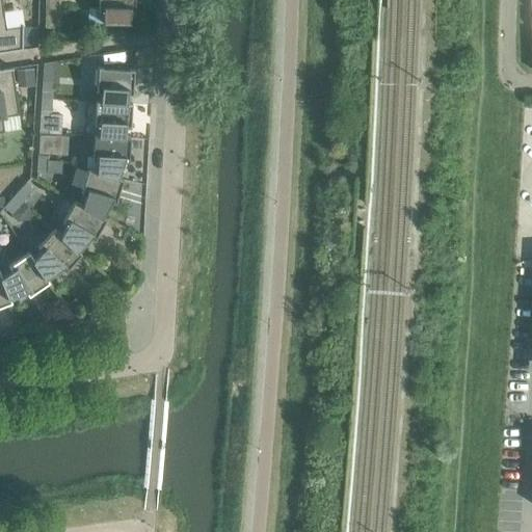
[(97,0),(98,11),(102,12),(102,23),(129,24),(129,12),(133,12),(133,0),(97,0)]
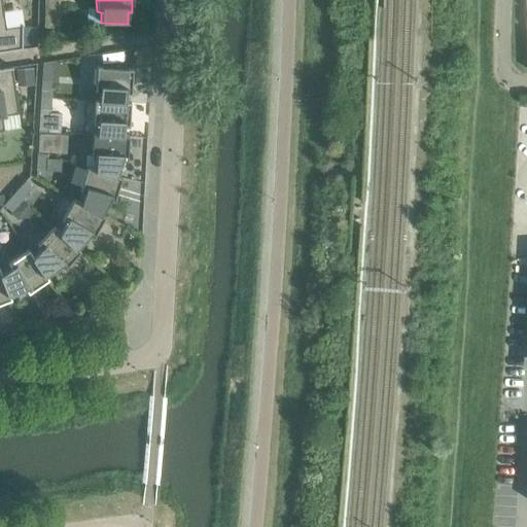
[(43,7),(43,22),(54,22),(54,7),(43,7)]
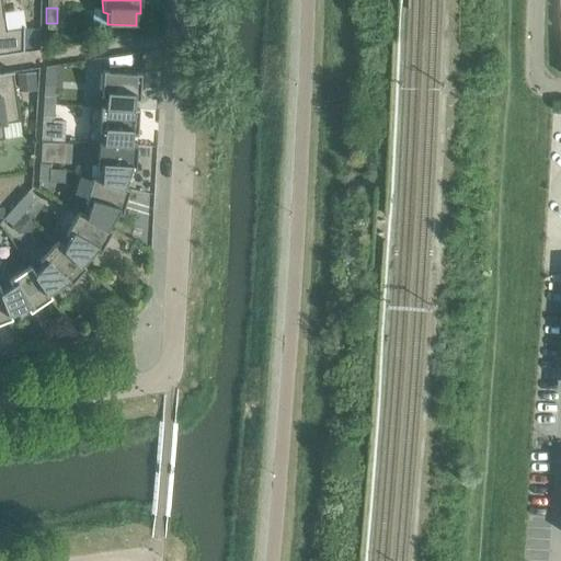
[(0,14),(0,55),(23,53),(21,26),(6,29),(3,14),(0,14)]
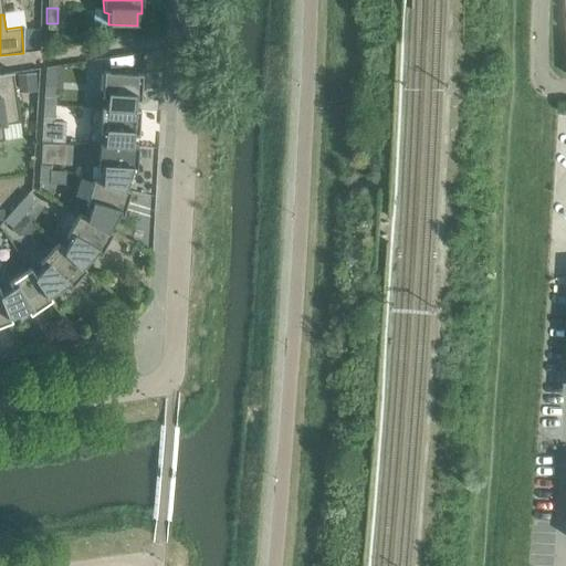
[(106,98),(106,107),(106,109),(135,111),(135,109),(135,100),(139,101),(142,74),(103,72),(102,98),(106,98)]
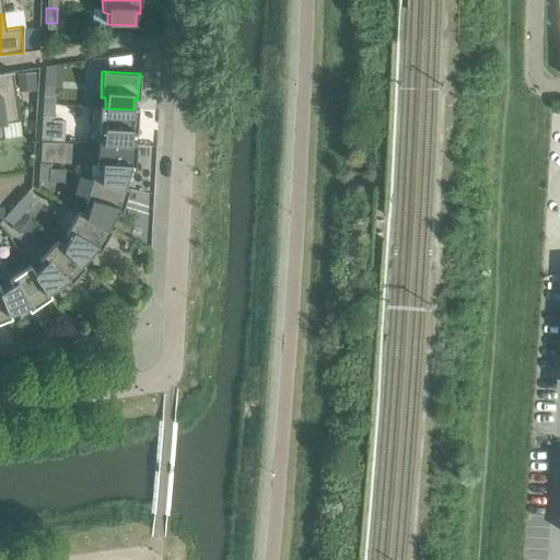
[(0,139),(3,139),(1,124),(19,120),(12,73),(13,73),(13,72),(0,73),(0,139)]
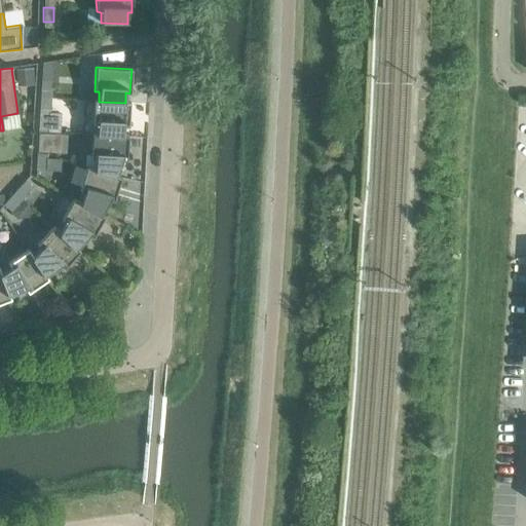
[(33,68),(14,69),(15,82),(34,80),(33,68)]
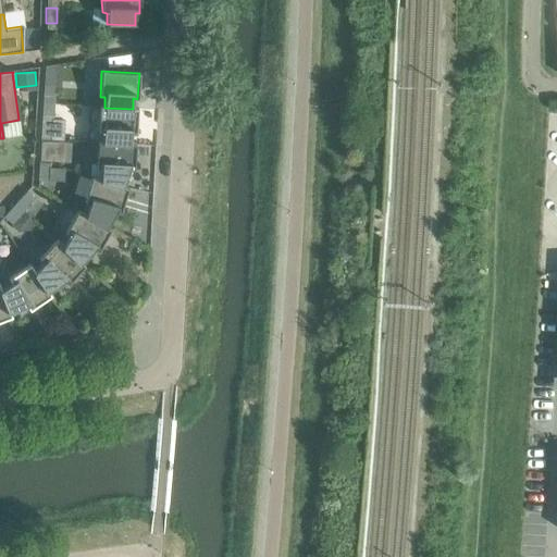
[(44,88),(42,103),(53,104),(54,88),(44,88)]
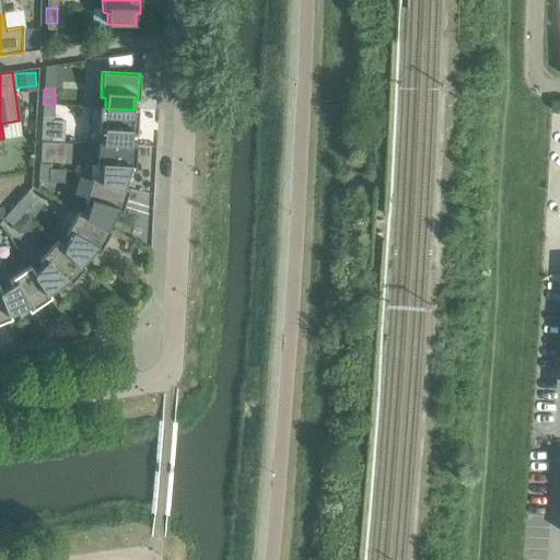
[(54,105),(43,104),(42,120),(53,120),(54,105)]
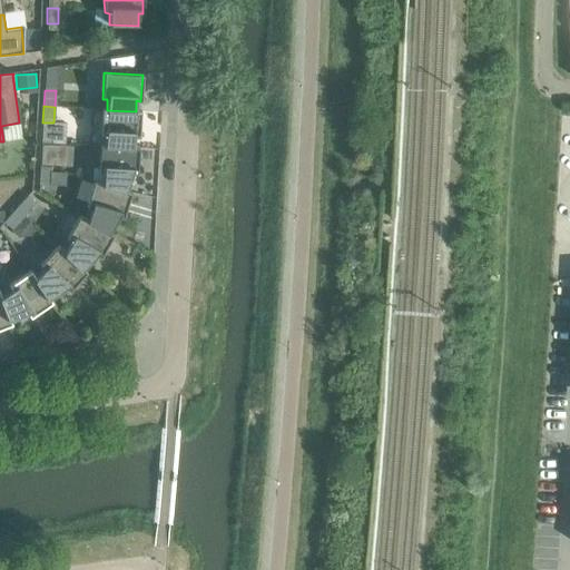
[(88,145),(99,146),(99,145),(105,145),(105,146),(134,148),(134,146),(134,137),(138,137),(140,110),(136,110),(136,111),(107,110),(107,108),(101,108),(101,110),(90,109),(88,145)]
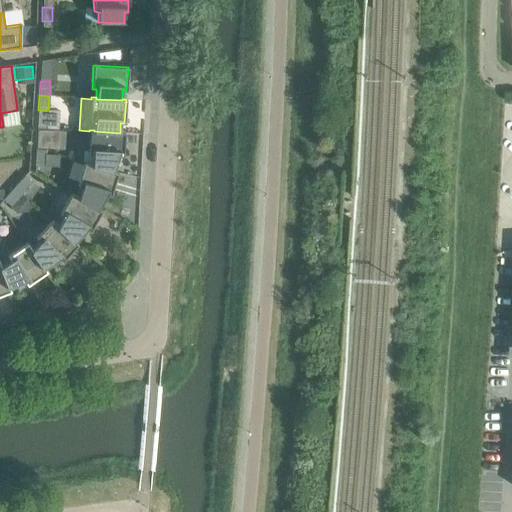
[(92,154),(92,165),(91,166),(113,173),(113,171),(118,155),(122,156),(124,132),(120,131),(120,133),(94,131),(94,130),(89,130),(89,131),(88,154),(92,154)]
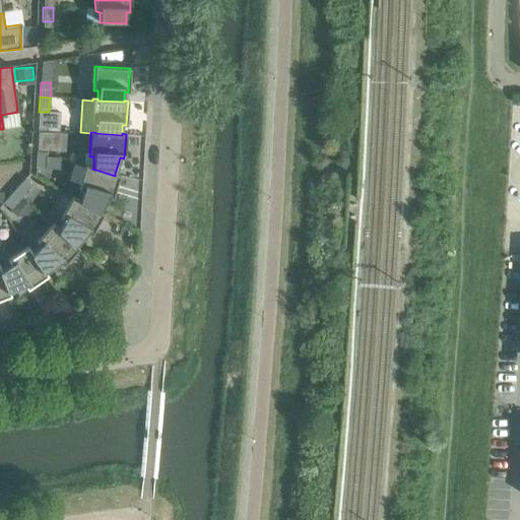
[(47,152),(37,151),(36,168),(46,169),(47,152)]
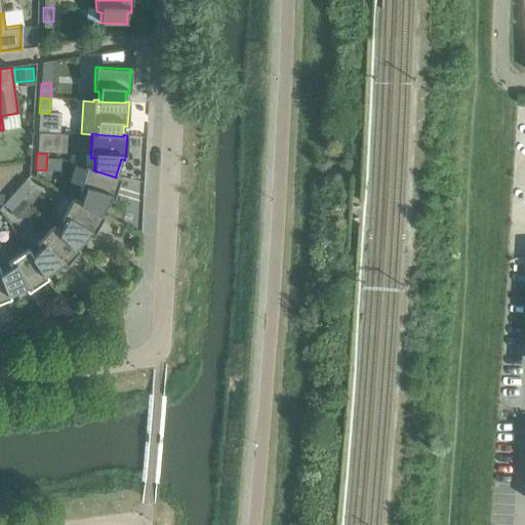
[(83,192),(80,202),(80,204),(99,215),(99,213),(109,199),(113,200),(120,176),(116,175),(116,177),(93,170),(94,169),(86,166),(79,191),(83,192)]
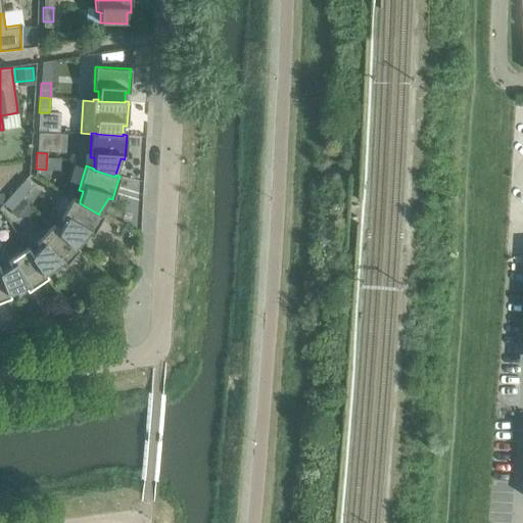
[(26,180),(14,192),(21,198),(33,187),(26,180)]
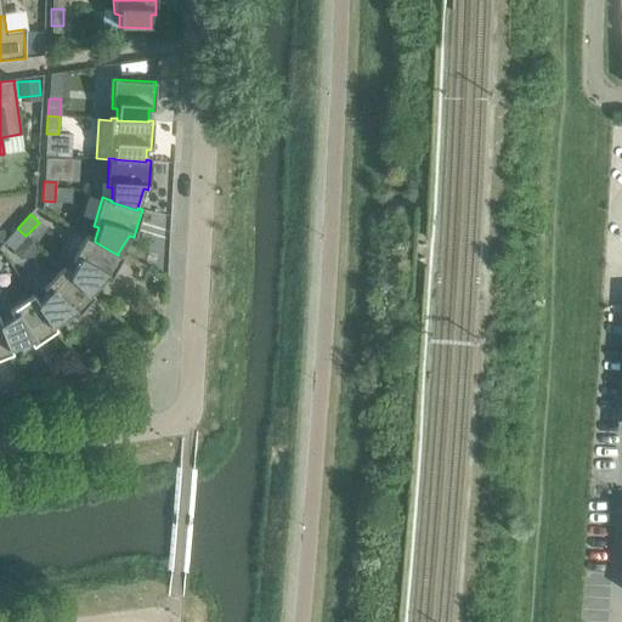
[(26,236),(17,228),(5,241),(4,243),(12,250),(26,236)]
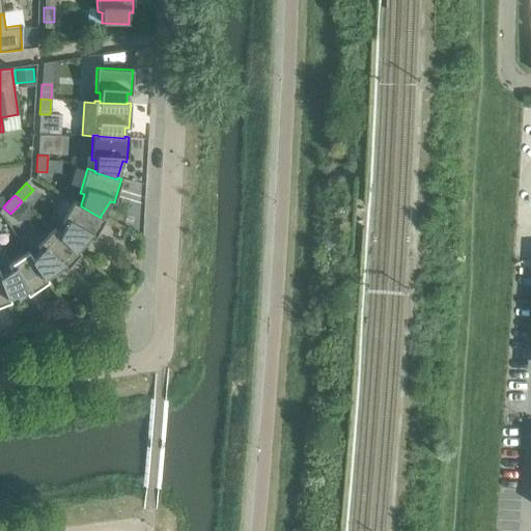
[(65,224),(60,234),(59,235),(76,251),(77,250),(88,238),(92,240),(105,218),(101,216),(101,218),(81,206),(81,204),(74,200),(61,222),(65,224)]
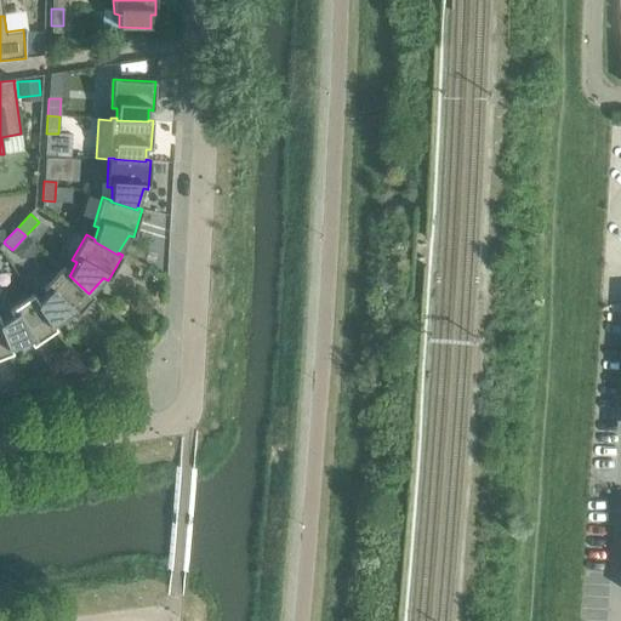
[(47,292),(39,302),(38,303),(52,325),(53,325),(69,314),(74,318),(93,296),(90,292),(89,294),(69,275),(70,274),(63,267),(43,289),(47,292)]
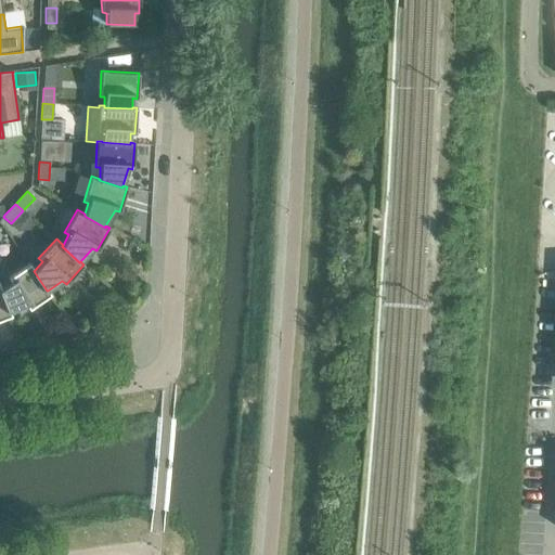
[(11,283),(0,288),(0,291),(8,311),(9,311),(26,305),(28,309),(50,294),(48,291),(47,291),(34,271),(35,270),(29,262),(9,279),(11,283)]
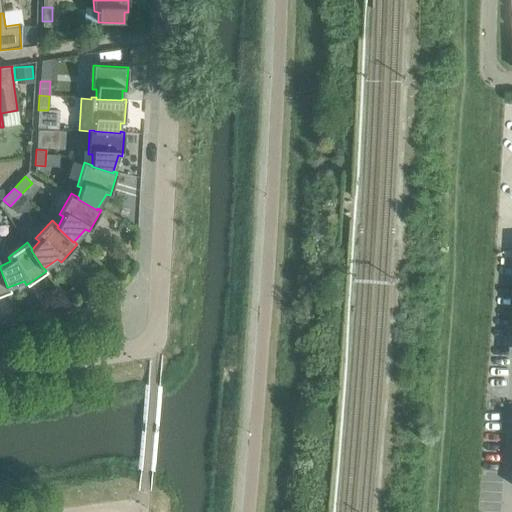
[(0,294),(10,291),(8,287),(7,287),(0,268),(0,266),(0,264),(0,294)]
